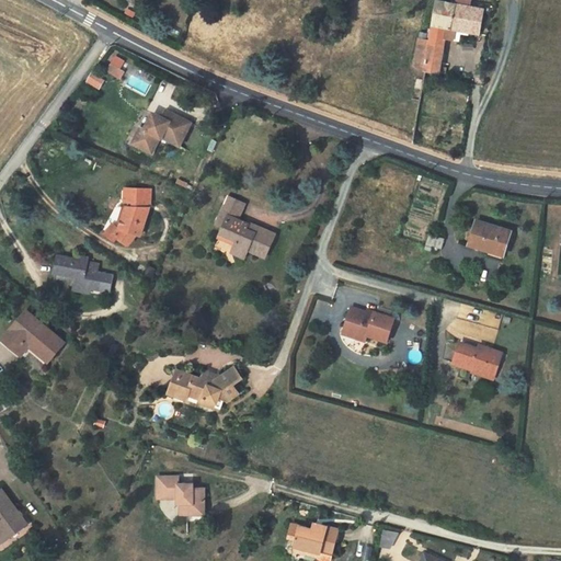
[(422,70),(422,71),(445,77),(447,71),(439,69),(446,42),(454,43),(457,30),(482,35),(485,13),(462,9),(464,4),(458,3),(457,8),(437,4),(430,36),(426,35),(425,38),(430,39),(428,43),(418,41),(411,68),(422,70)]
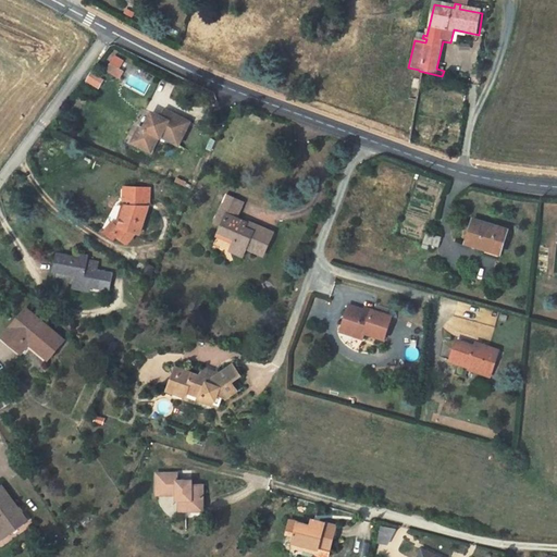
[(114,54),(110,62),(116,65),(121,59),(114,54)]
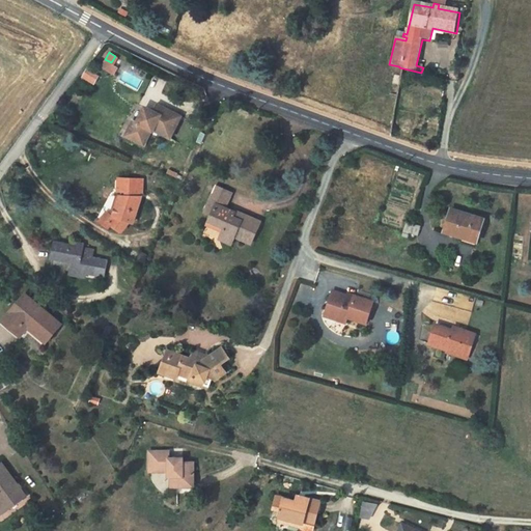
[(111,62),(105,59),(101,65),(112,73),(116,65),(111,62)]
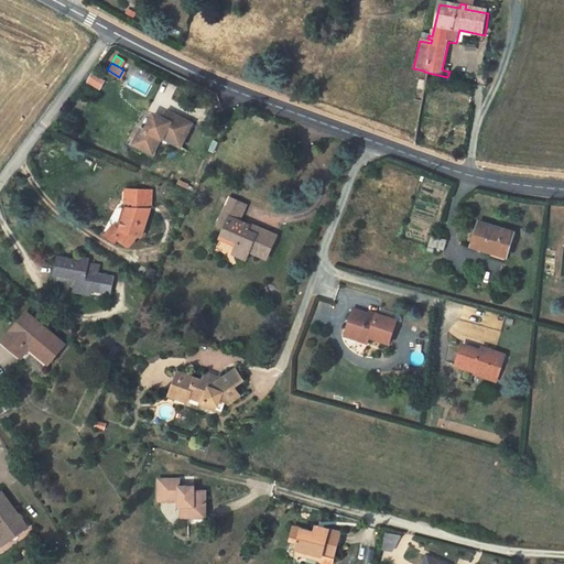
[(102,78),(91,72),(86,79),(98,87),(102,78)]
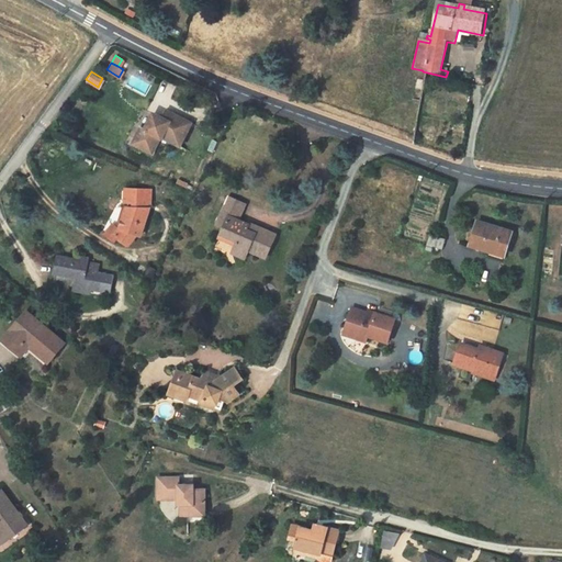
[(191,123),(165,109),(161,114),(157,115),(153,112),(144,128),(138,125),(130,142),(150,153),(159,136),(161,137),(161,136),(180,145),(191,123)]
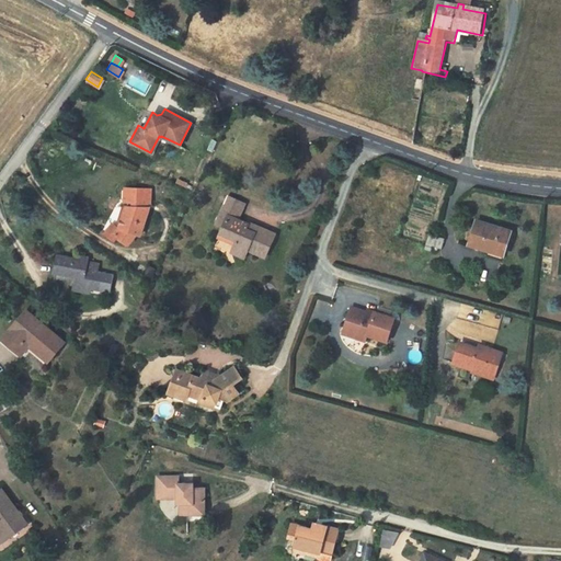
[(151,206),(152,192),(128,191),(126,204),(135,205),(135,209),(129,209),(121,230),(116,237),(127,247),(129,248),(138,237),(140,238),(150,212),(146,210),(147,205),(151,206)]
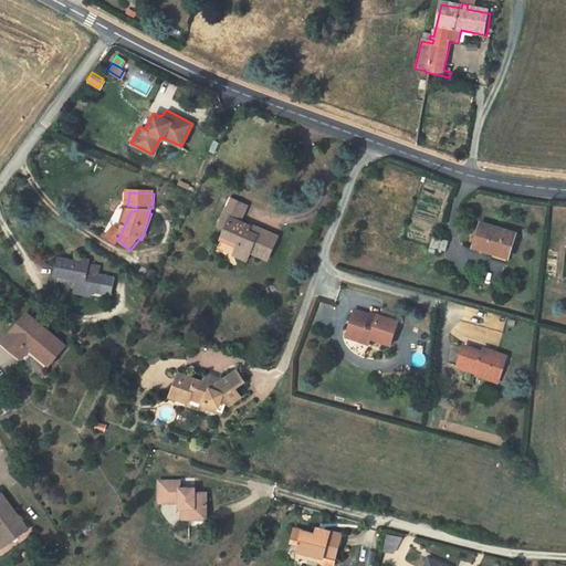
[(231,200),(218,228),(224,231),(221,238),(237,245),(232,257),(245,262),(247,260),(250,252),(265,259),(274,241),(260,233),(258,238),(247,232),(247,229),(240,226),(247,208),(231,200)]
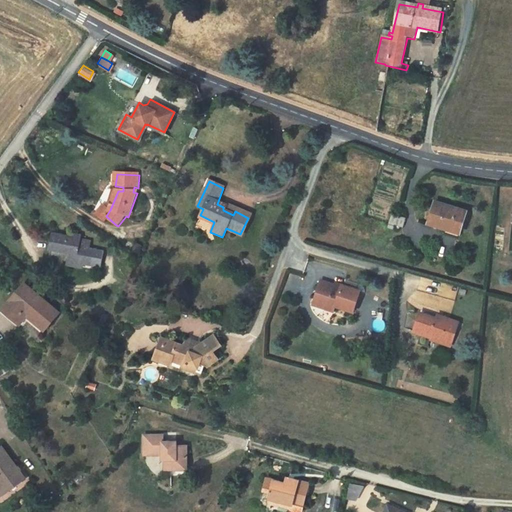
[(114,227),(116,225),(106,216),(110,210),(118,191),(114,191),(107,208),(104,206),(97,214),(105,221),(106,220),(114,227)]
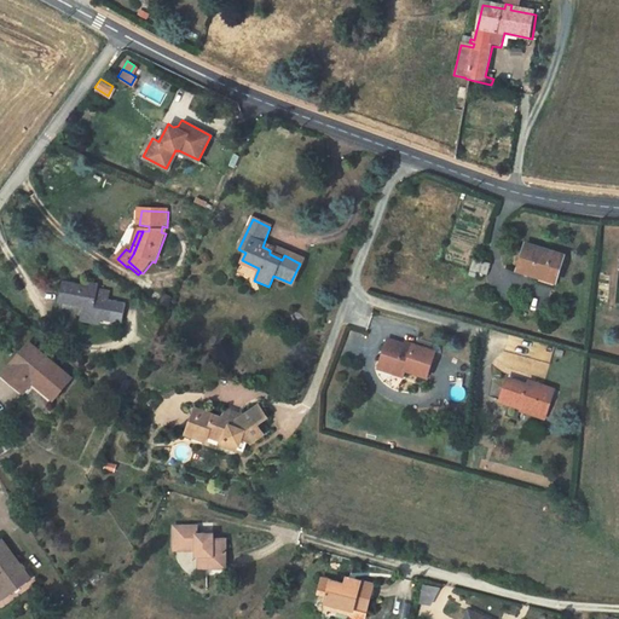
[(562,255),(525,244),(515,272),(551,283),(562,255)]
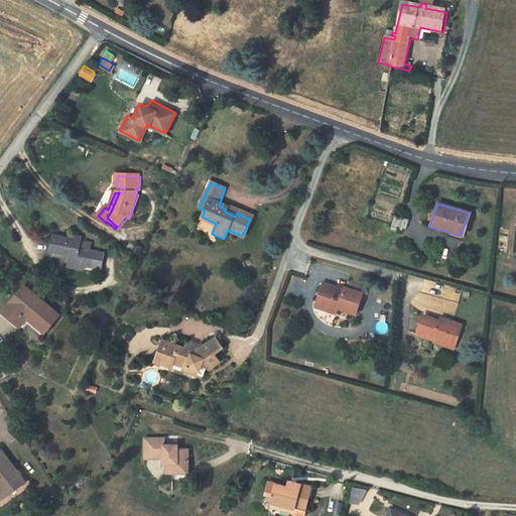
[(406,221),(392,217),(388,230),(393,231),(395,226),(404,229),(406,221)]
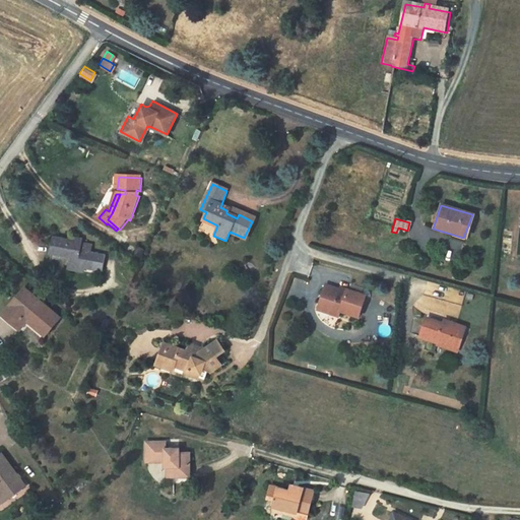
[(88,244),(51,234),(45,260),(79,269),(80,266),(81,262),(88,264),(91,255),(86,253),(88,244)]
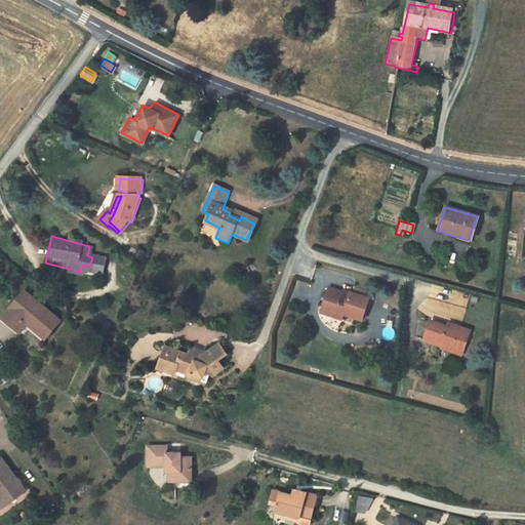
[(345,292),(329,287),(322,308),(335,313),(333,318),(341,321),(344,315),(362,321),(369,298),(351,292),(350,296),(344,294),(345,292)]
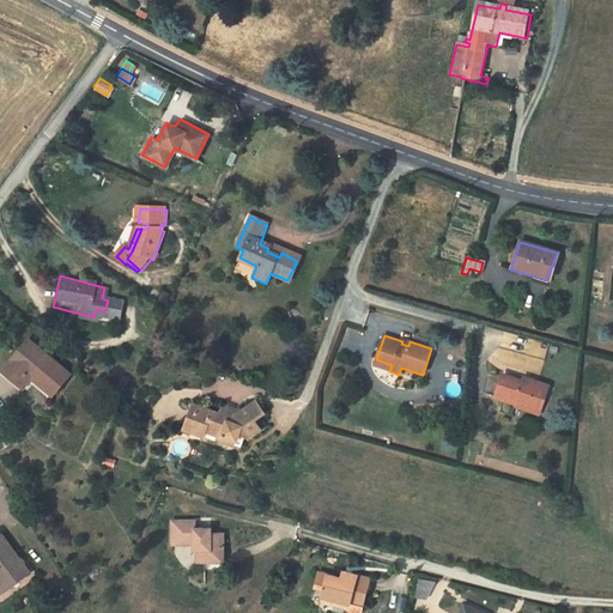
[(43,352),(17,382),(42,402),(49,395),(64,408),(83,388),(43,352)]
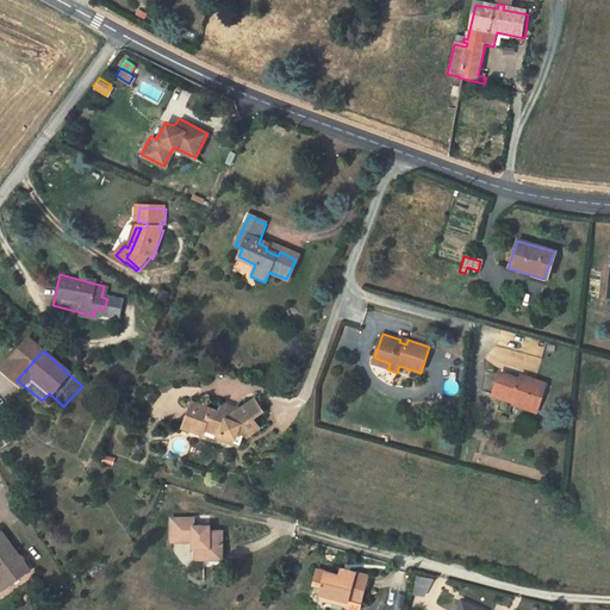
[(390,363),(374,358),(372,365),(387,369),(390,363)]
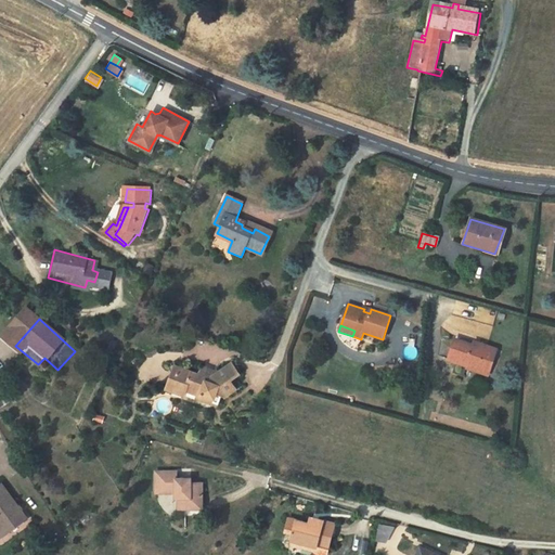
[(466,346),(449,338),(441,358),(462,365),(464,363),(485,370),(492,350),(475,344),(474,344),(473,348),(466,346)]
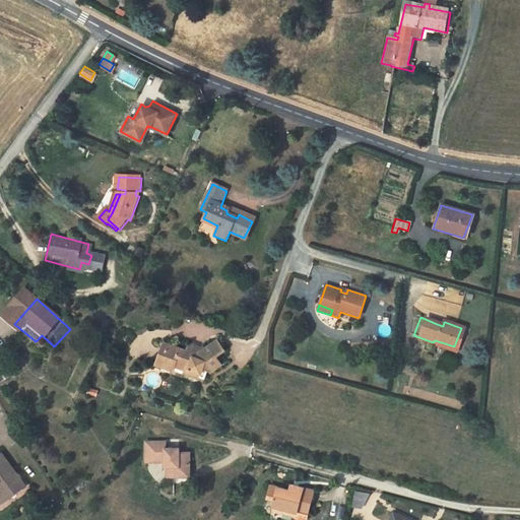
[(187,351),(171,346),(163,368),(174,371),(176,366),(189,371),(187,375),(200,379),(202,371),(208,373),(210,374),(222,366),(216,356),(224,350),(218,340),(200,352),(191,346),(187,351)]
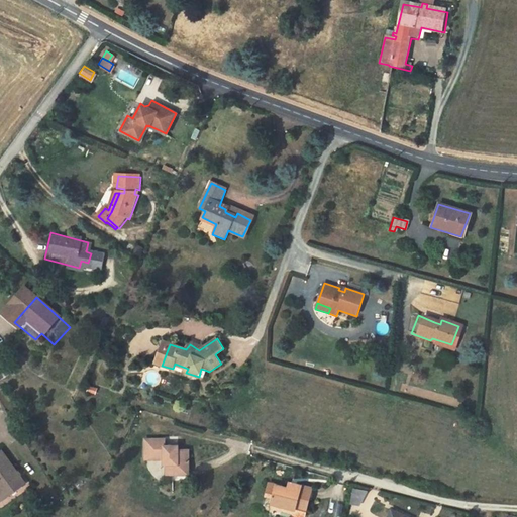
[(448,350),(451,344),(432,338),(430,340),(430,343),(448,350)]
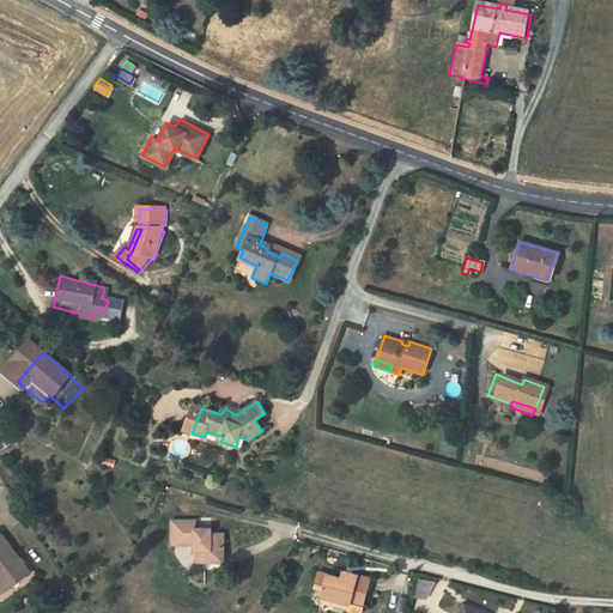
[(201,408),(195,406),(186,430),(192,434),(201,408)]
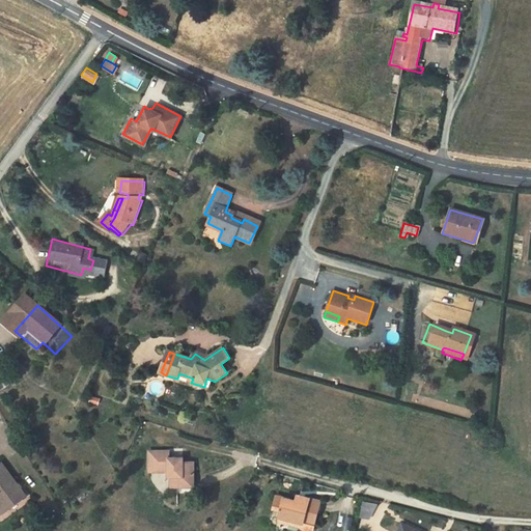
[(19,387),(14,376),(0,383),(0,388),(4,395),(19,387)]
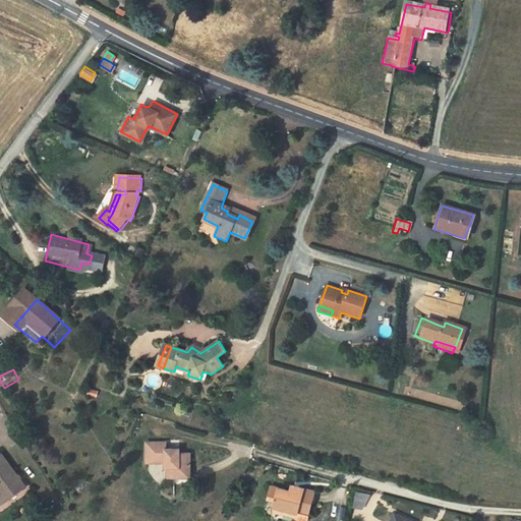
[(206,380),(209,373),(203,371),(200,380),(206,380)]
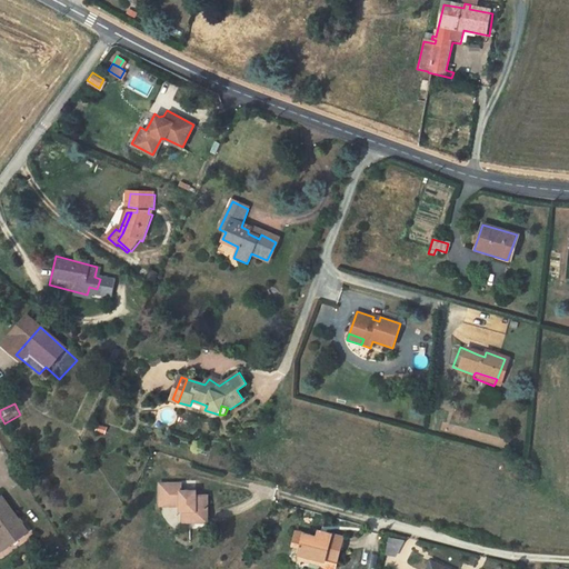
[(193,489),(172,489),(171,509),(191,510),(191,515),(201,516),(201,526),(218,527),(218,500),(207,499),(207,496),(193,496),(193,489)]
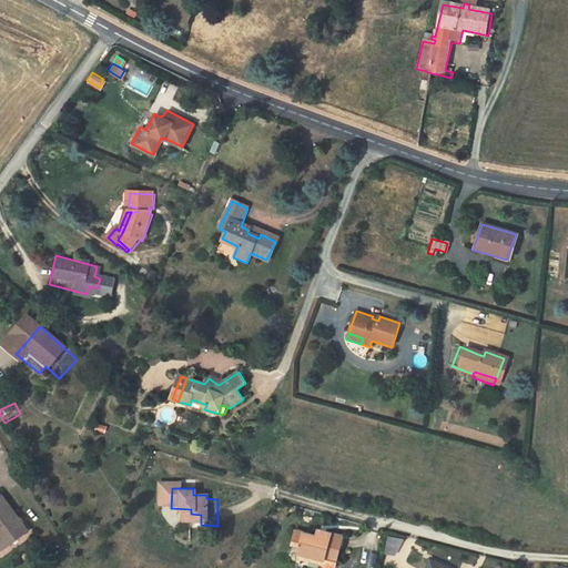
[(1,496),(0,497),(0,537),(7,546),(26,531),(1,496)]
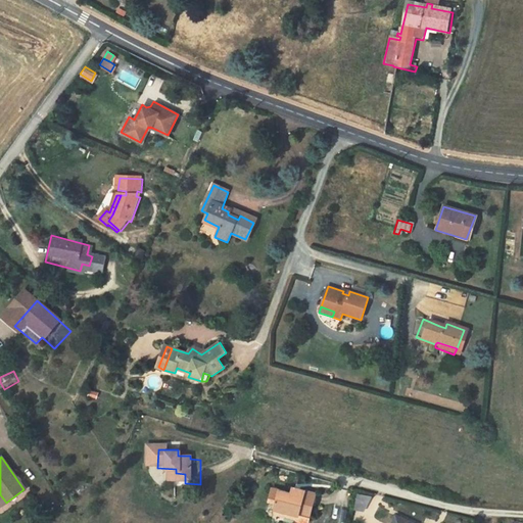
[(185,483),(185,474),(176,473),(177,483),(185,483)]
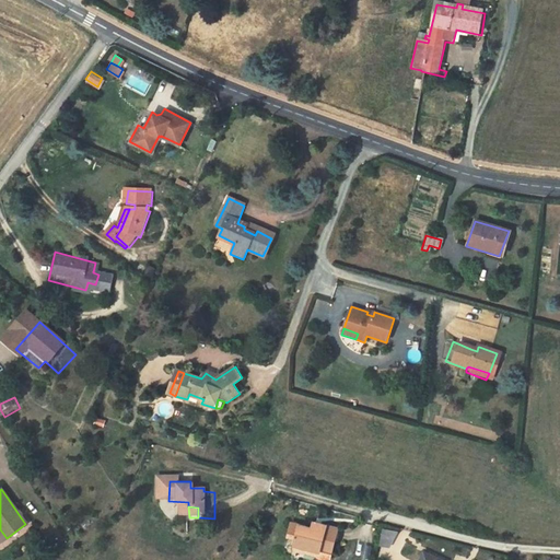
[(318,532),(298,526),(293,544),(301,547),(300,552),(324,559),(325,553),(338,558),(345,532),(321,524),(318,532)]
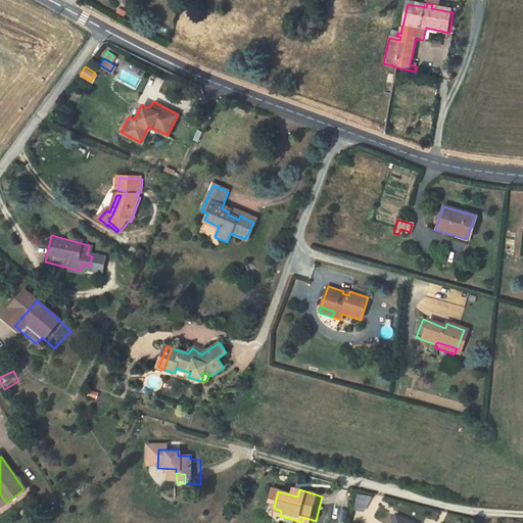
[(366,511),(368,494),(357,492),(353,509),(366,511)]
